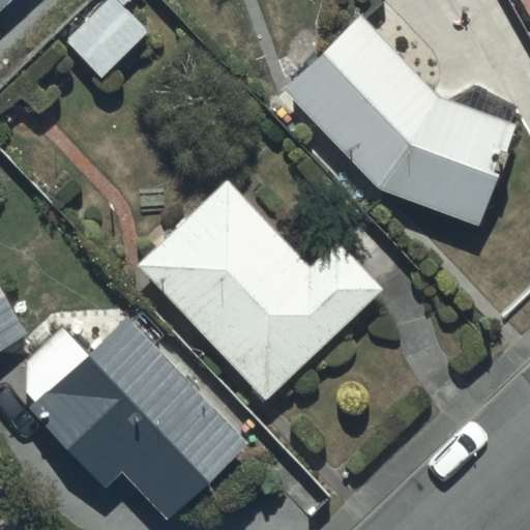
[(114,0),(108,0),(65,43),(99,78),(145,31),(114,0)]
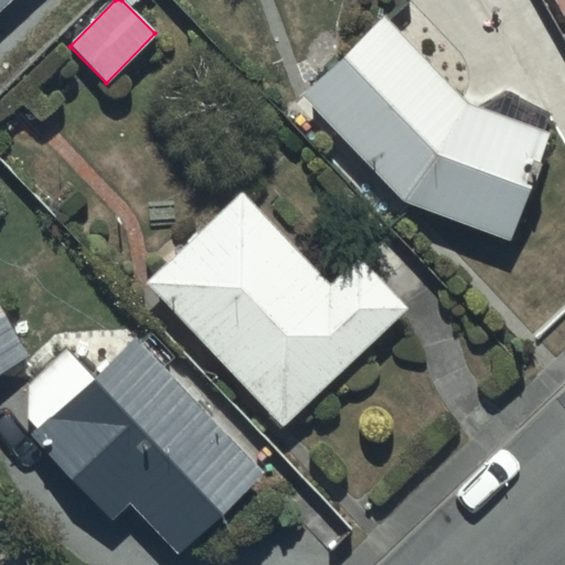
[(564,0),(551,0),(564,28),(564,0)]
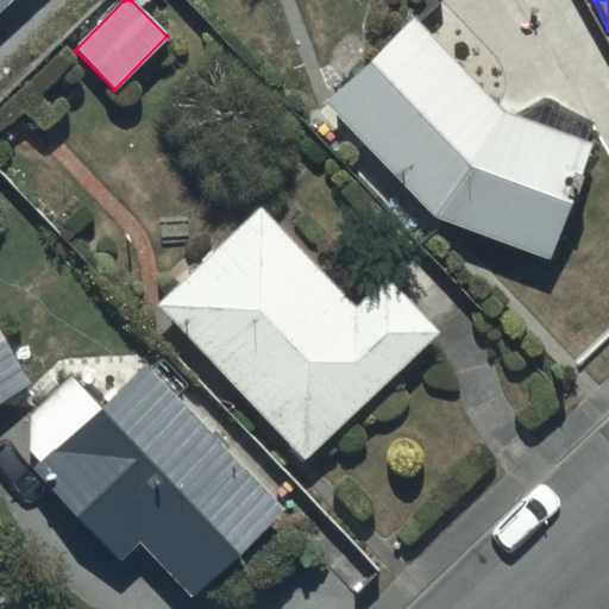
[(412,17),(327,104),(433,214),(550,257),(591,146),(498,108),(412,17)]
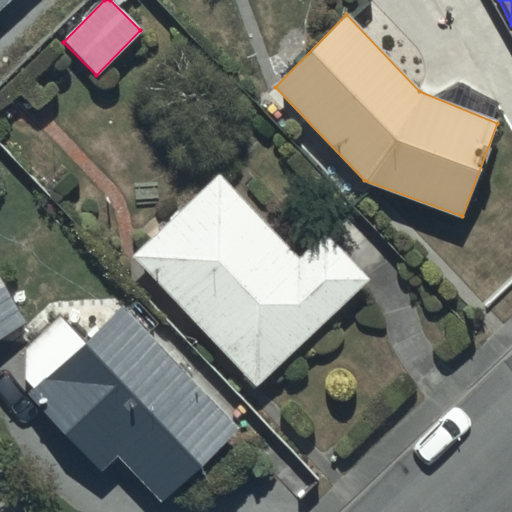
[(217,176),(129,256),(253,386),(366,278),(322,232),(295,258),(217,176)]
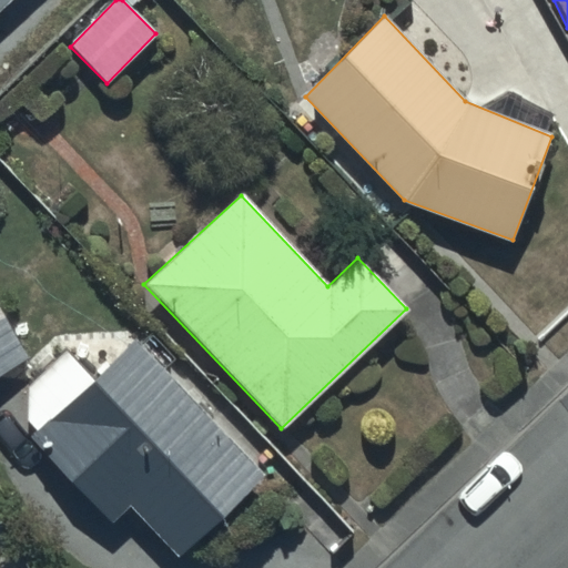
[(0,376),(29,359),(0,310),(0,376)]
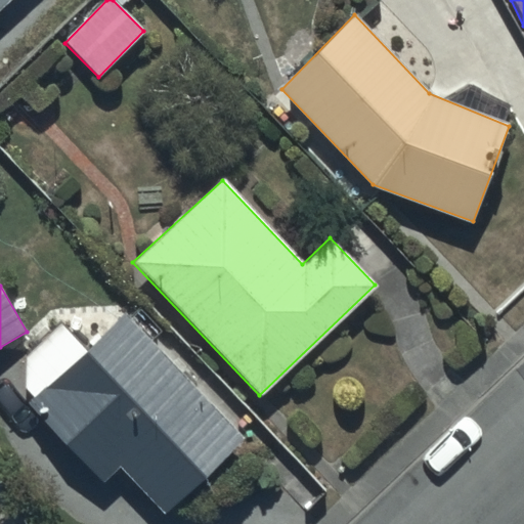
[(244,438),(120,314),(84,351),(57,324),(26,356),(25,389),(33,397),(24,406),(100,480),(114,467),(167,518),(244,438)]
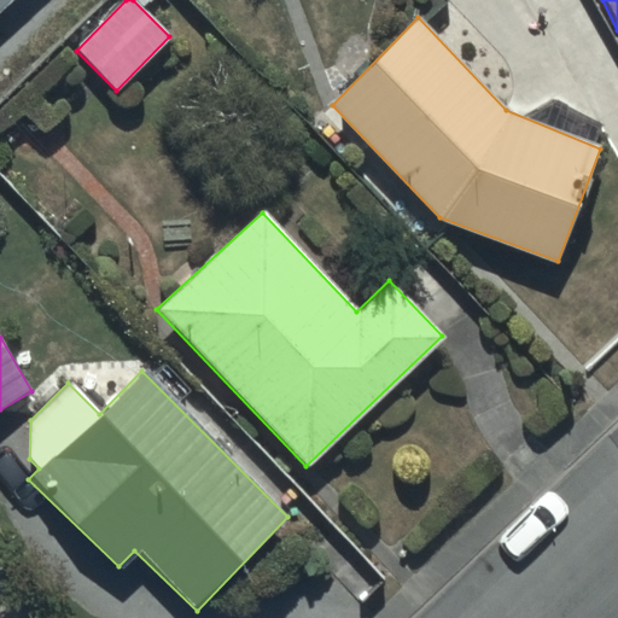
All buildings are outlined.
